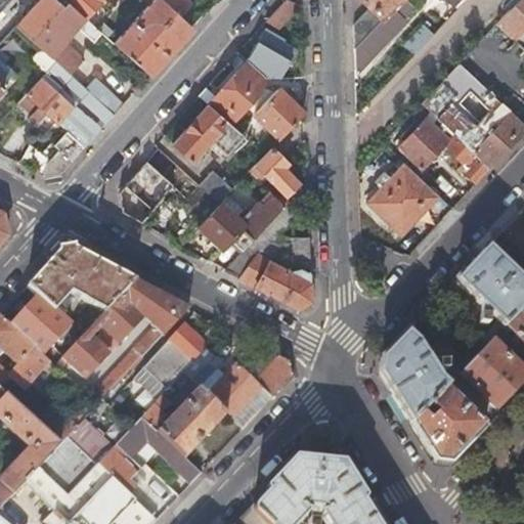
[(0,0),(0,10),(9,0),(0,0)]
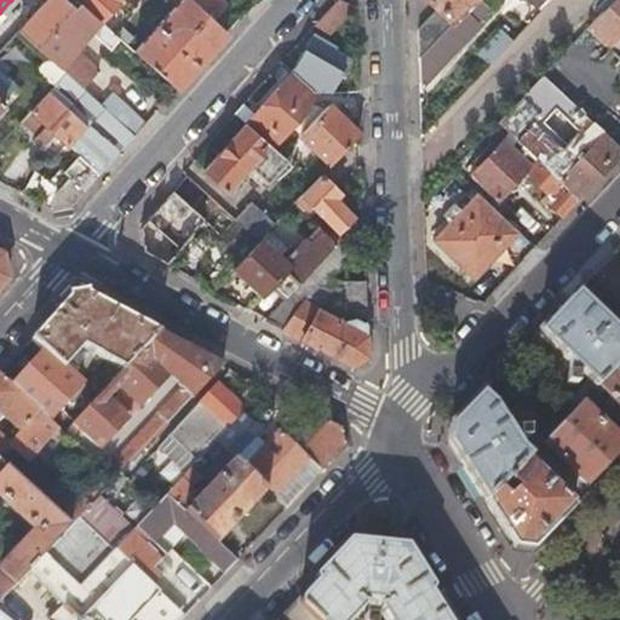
[(38,46),(75,6),(67,0),(47,0),(19,30),(38,46)]
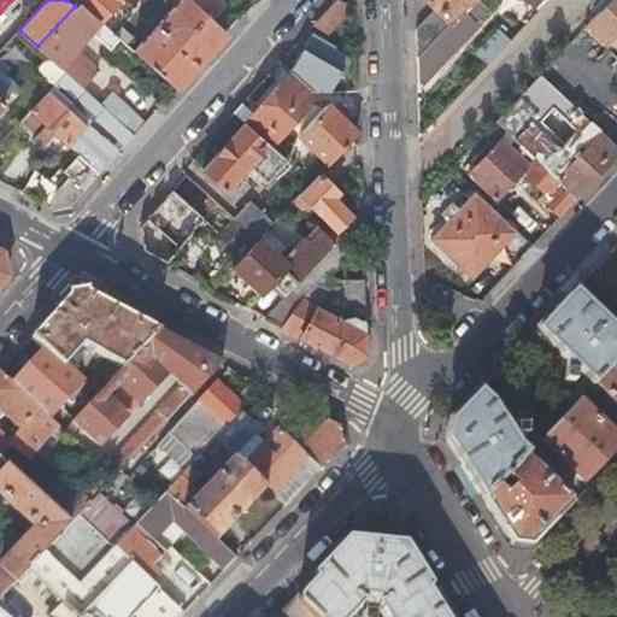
[(80,0),(80,1),(101,21),(118,0),(80,0)]
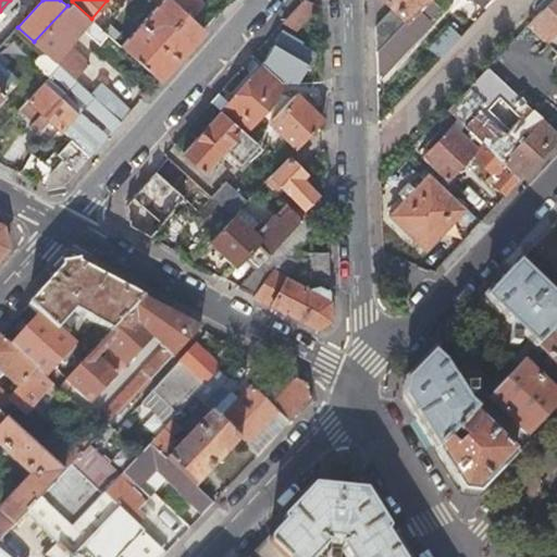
[(159,79),(205,28),(193,17),(174,0),(152,0),(116,40),(159,79)]
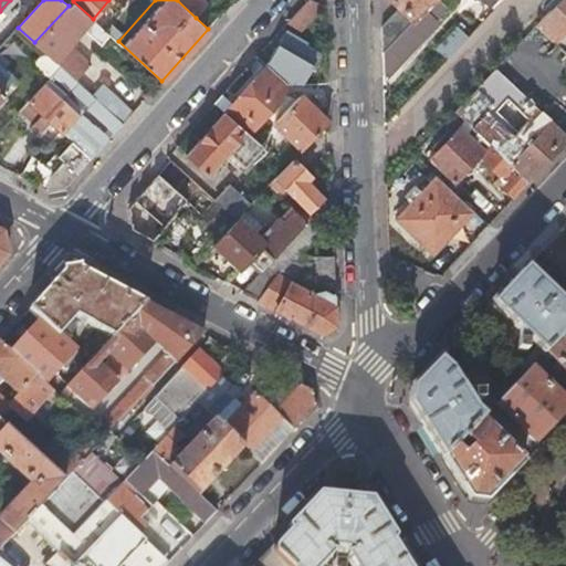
[(177,0),(196,18),(209,3),(205,0),(177,0)]
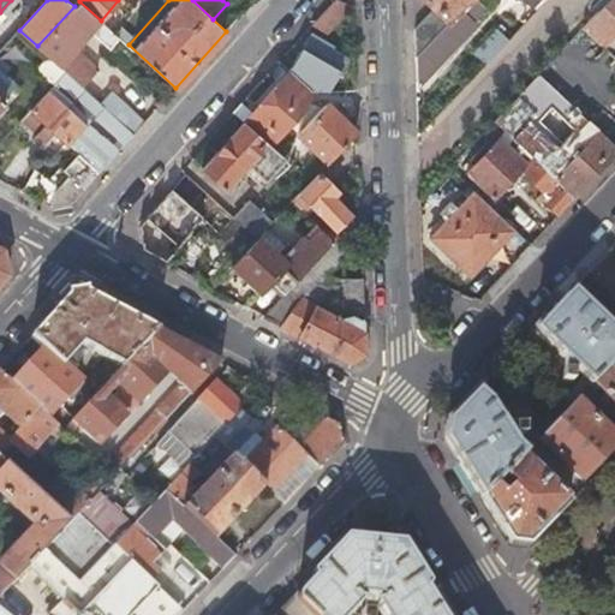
[(329,34),(351,6),(336,0),(335,0),(314,24),(329,34)]
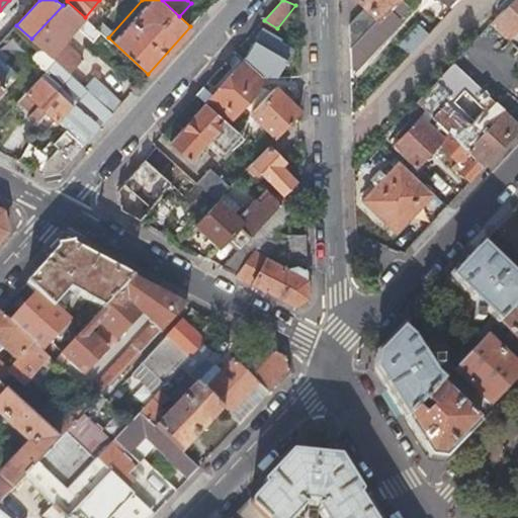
[(349,48),(377,18),(394,0),(358,0),(364,6),(348,22),(349,48)]
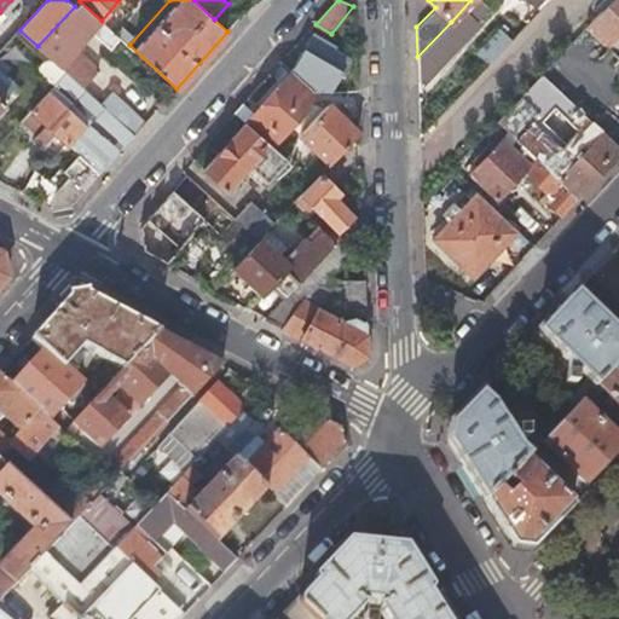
[(618,0),(612,0),(608,5),(588,27),(608,46),(618,34),(618,0)]
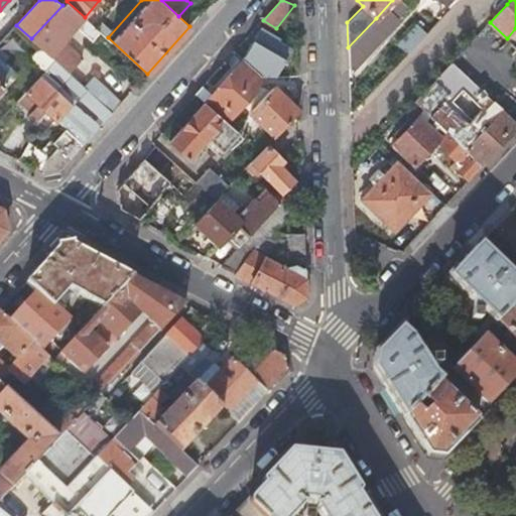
[(85,17),(67,1),(62,5),(31,38),(48,53),(61,40),(77,24),(85,17)]
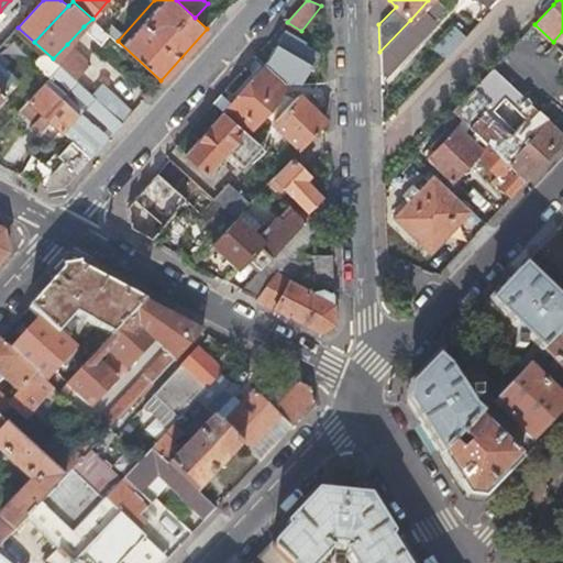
[(207,29),(220,14),(208,3),(195,18),(207,29)]
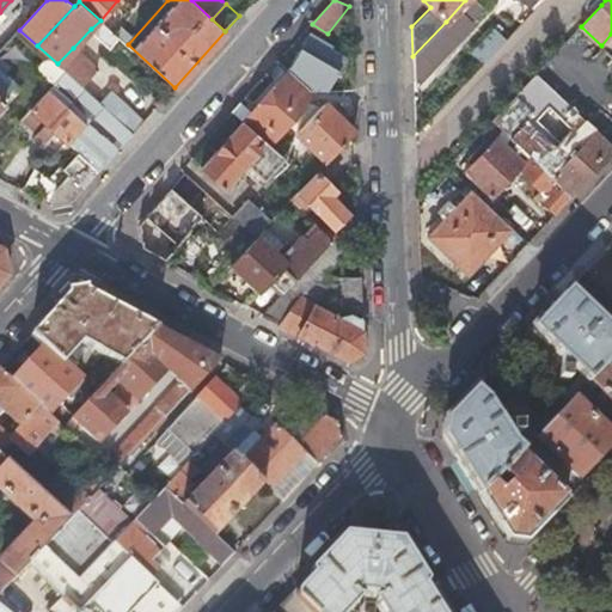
[(120,37),(101,20),(91,29),(110,47),(120,37)]
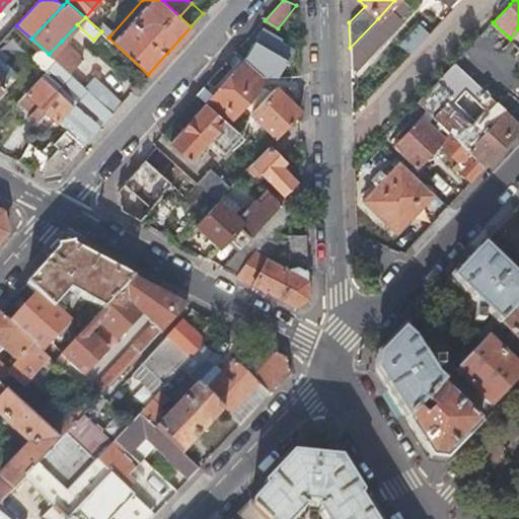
[(350,48),(351,72),(391,31),(378,18),(350,48)]
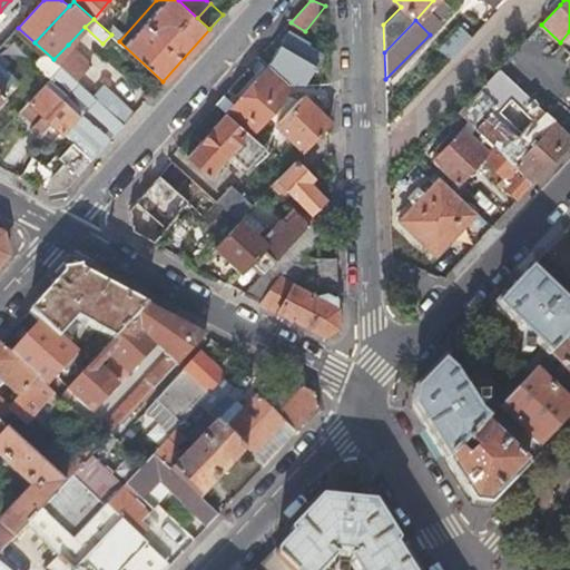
[(0,86),(35,49),(11,29),(0,40),(0,86)]
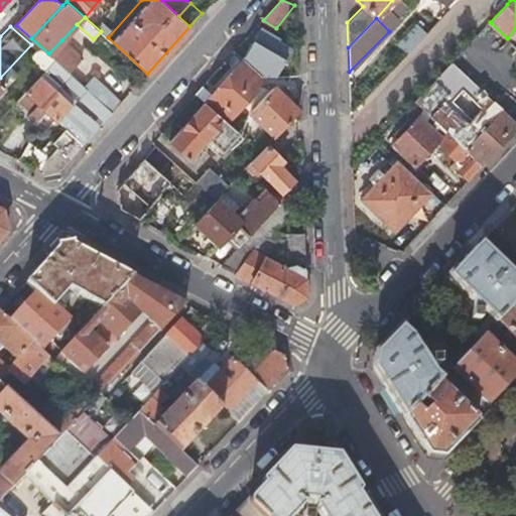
[(262,77),(278,76),(292,48),(278,40),(279,38),(261,28),(244,59),(262,77)]
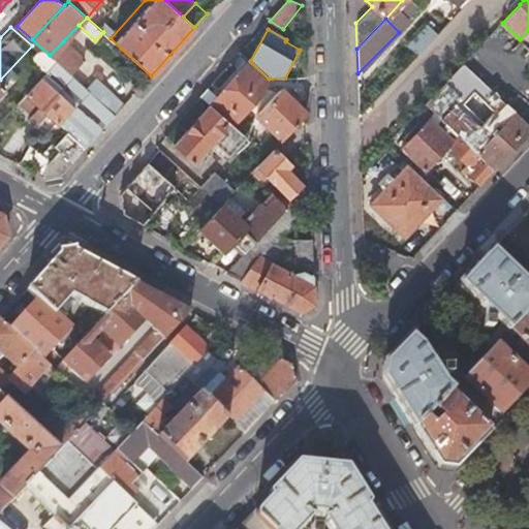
[(84,59),(63,41),(50,55),(56,61),(69,73),(83,61),(84,59)]
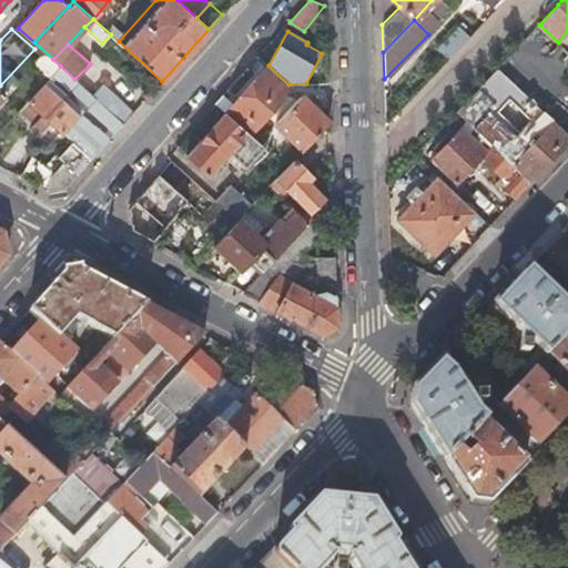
[(277,104),(285,94),(288,84),(269,66),(266,64),(252,81),(232,103),(224,95),(216,104),(226,114),(250,135),(277,104)]
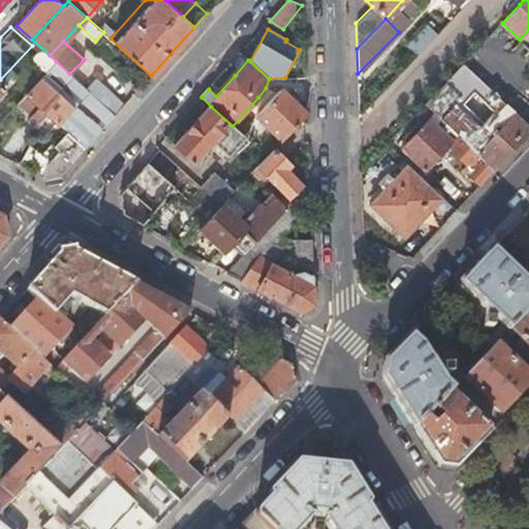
[(93,116),(104,127),(115,115),(92,94),(69,73),(56,61),(26,94),(67,132),(55,147),(59,151),(45,166),(41,178),(44,179),(61,176),(85,149),(73,137),(93,116)]
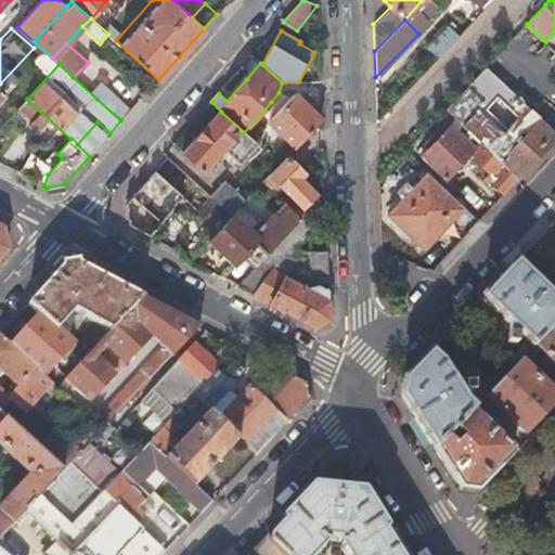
[(87,64),(73,77),(97,99),(108,85),(103,79),(87,64)]
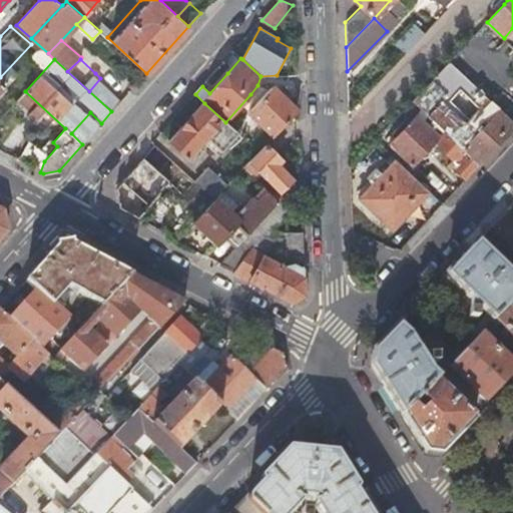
[(480,165),(512,130),(512,120),(499,108),(466,143),(462,139),(470,131),(442,103),(466,77),(449,62),(413,100),(443,130),(480,165)]
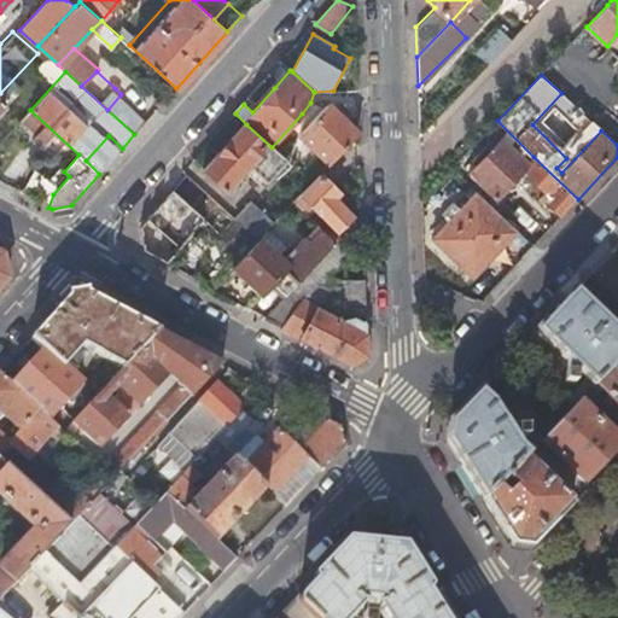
[(134,134),(156,111),(129,86),(121,94),(108,110),(134,134)]
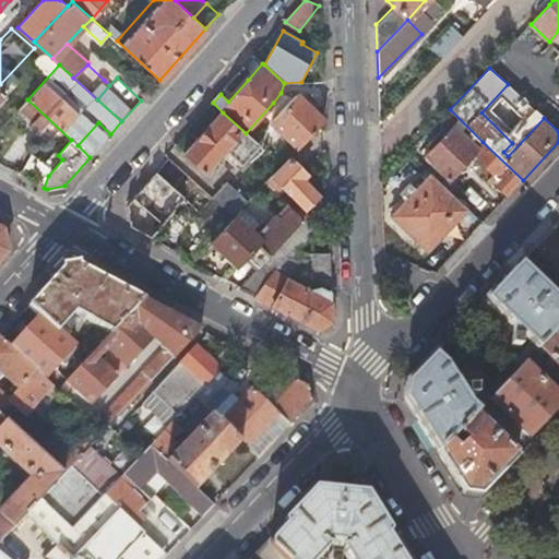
[(271,121),(299,147),(308,138),(325,120),(297,94),(271,121)]
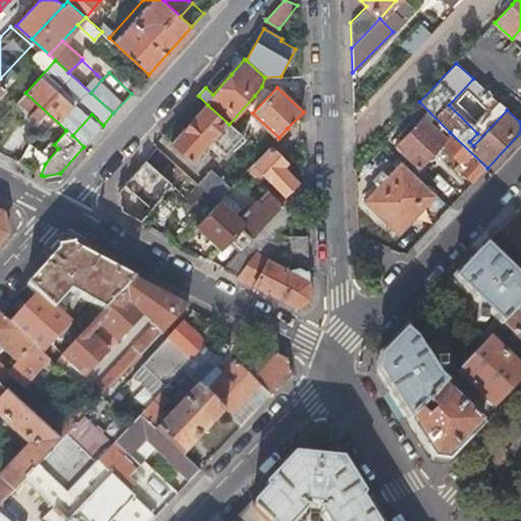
[(226,153),(241,134),(229,124),(208,105),(172,143),(191,161),(212,139),(226,153)]
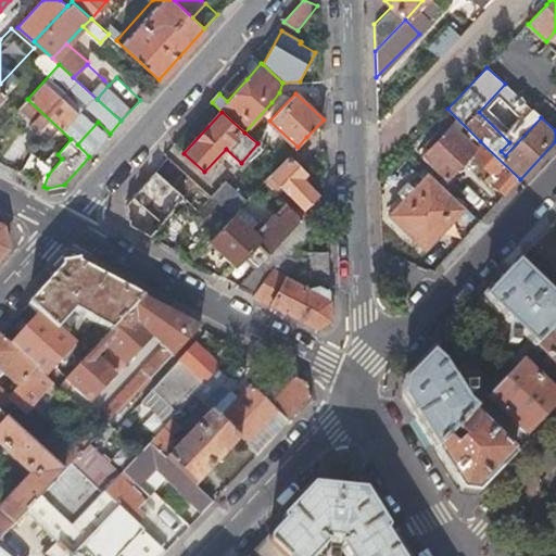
[(77,144),(89,156),(110,134),(98,122),(77,144)]
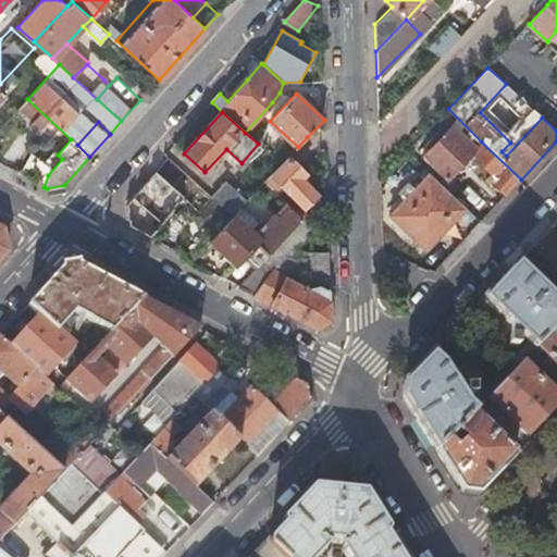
[(507,195),(521,180),(481,141),(478,145),(455,124),(443,136),(437,130),(432,136),(438,141),(423,157),(447,180),(473,152),(498,177),(493,182),(507,195)]
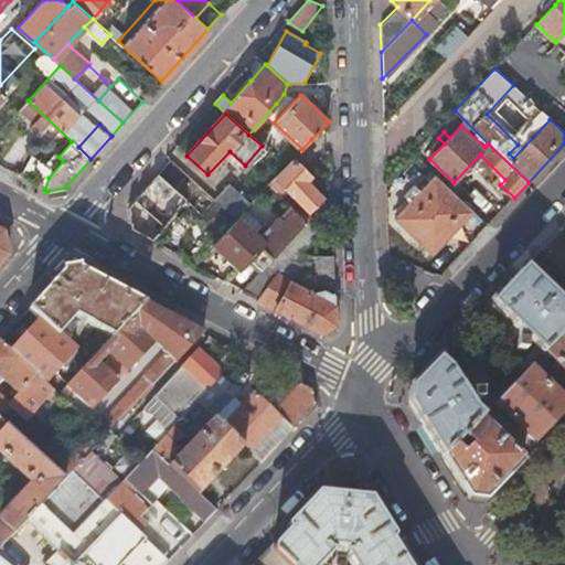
[(312,176),(294,158),(285,167),(275,178),(308,209),(322,194),(307,180),(312,176)]
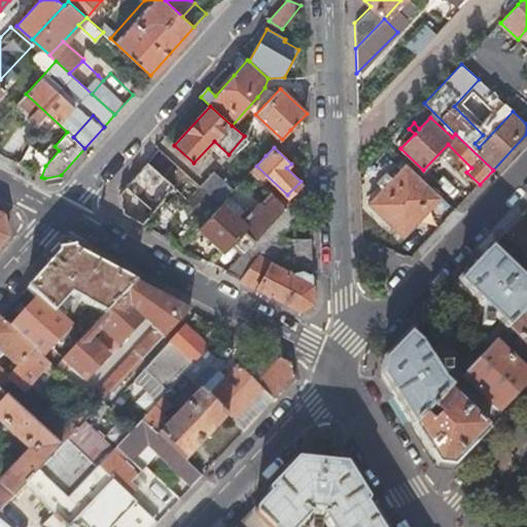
[(175,188),(147,164),(119,194),(124,213),(143,223),(175,188)]
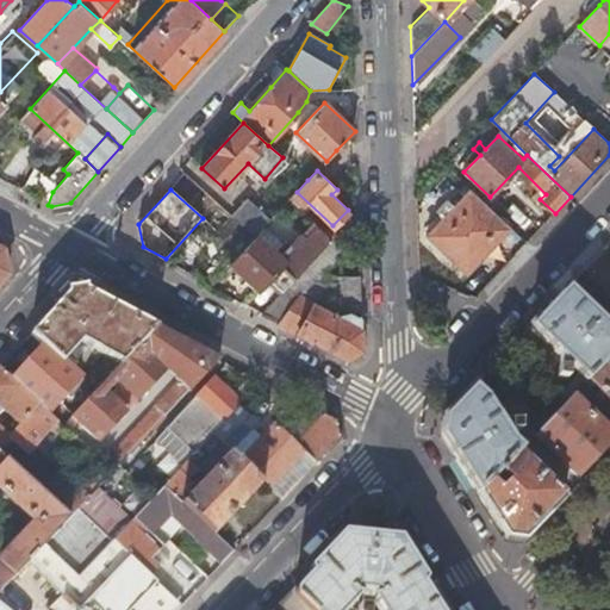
[(466,273),(510,226),(471,190),(427,236),(466,273)]
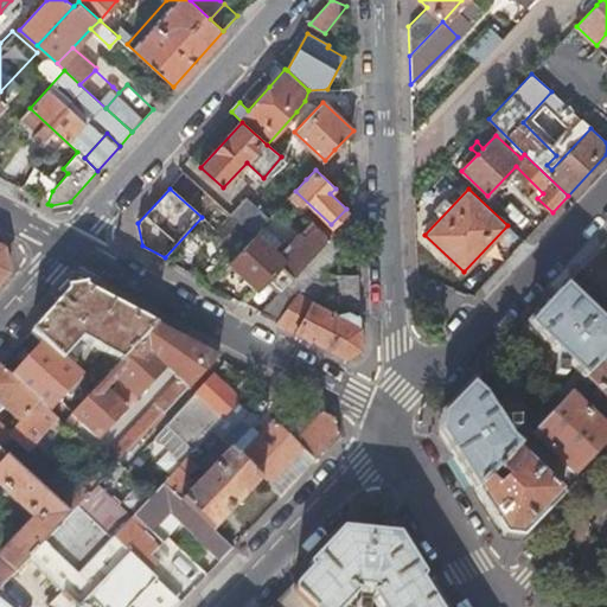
[(330,240),(332,237),(289,197),(279,208),(302,230),(278,255),(256,232),(254,235),(229,261),(257,288),(280,266),(293,279),(330,240)]
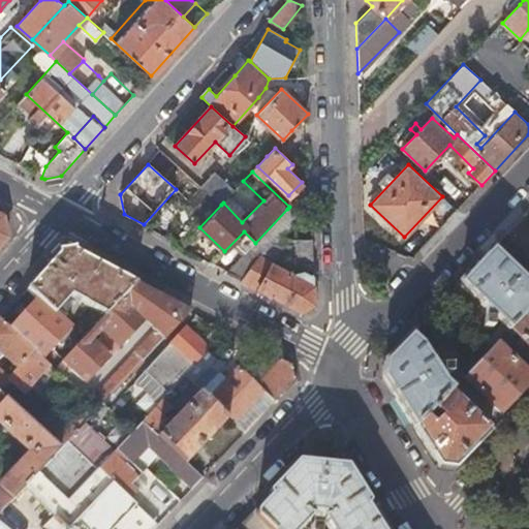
[(223,203),(236,189),(217,173),(203,188),(221,205),(223,203)]
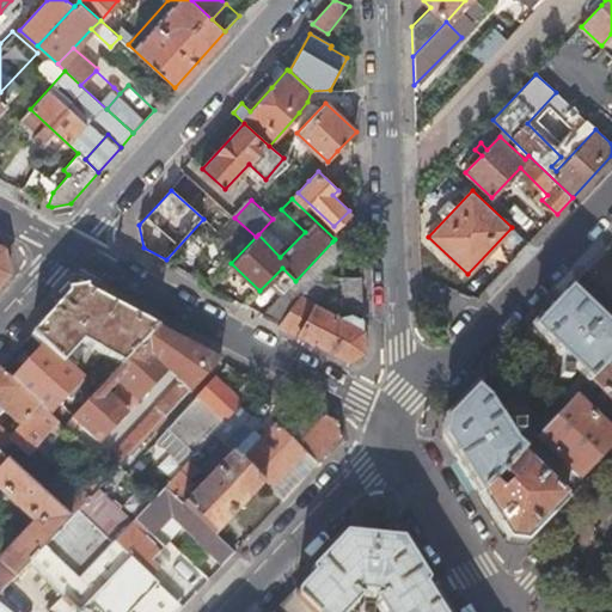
[(355,231),(348,224),(335,239),(332,242),(338,248),(355,231)]
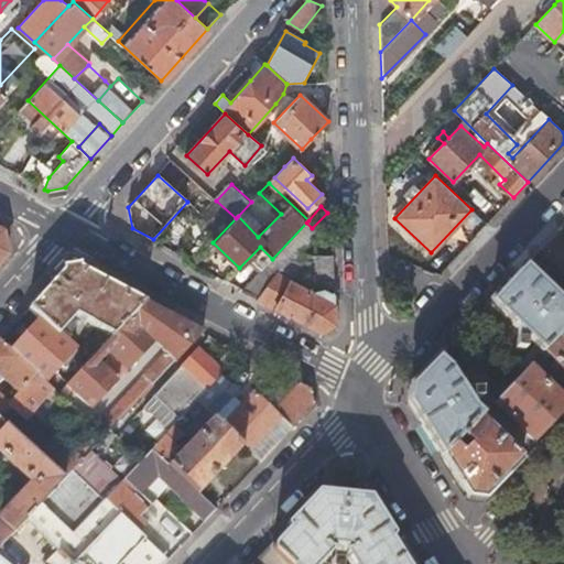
[(317,234),(312,228),(306,223),(272,259),(268,263),(277,273),(279,274),(317,234)]
